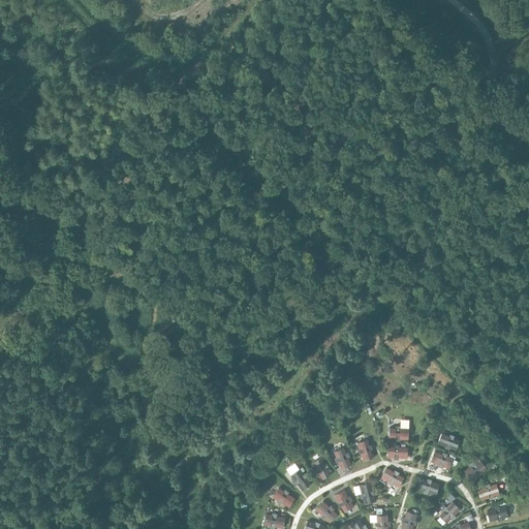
[(389,439),(395,439),(395,441),(400,441),(400,439),(408,440),(409,429),(400,429),(400,427),(396,427),(396,429),(390,428),(389,439)]
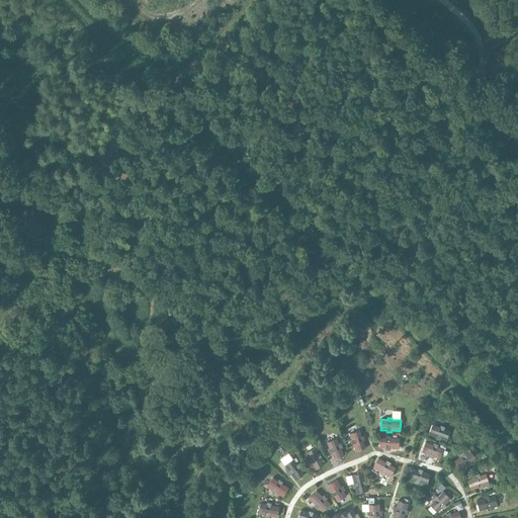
[(429,434),(434,437),(434,439),(438,440),(438,438),(446,441),(450,431),(442,429),(443,427),(439,425),(438,427),(432,425),(429,434)]
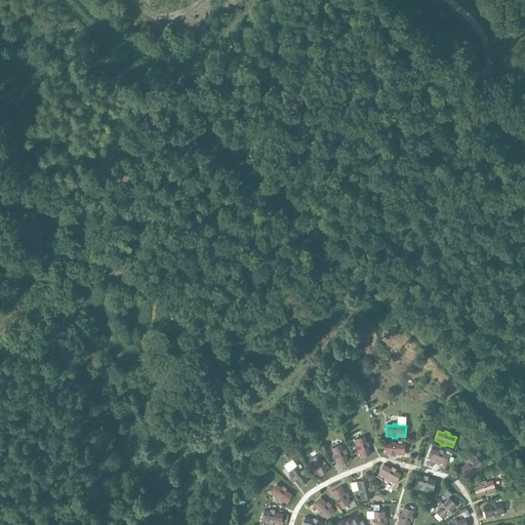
[(357,446),(355,446),(356,451),(358,450),(360,458),(370,455),(368,447),(370,446),(368,442),(366,443),(365,437),(355,440),(357,446)]
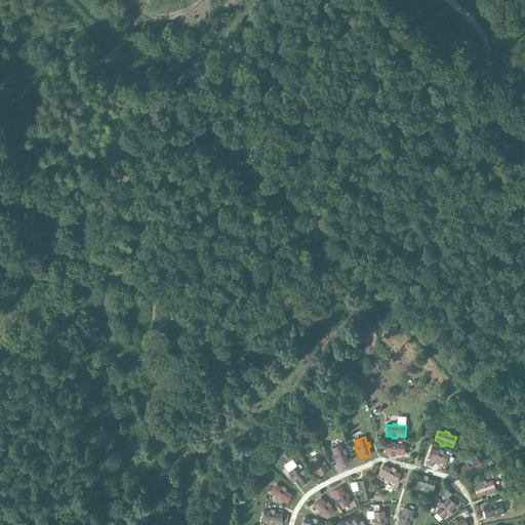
[(385,454),(391,454),(391,456),(396,456),(396,454),(404,455),(405,444),(396,444),(396,442),(392,442),(392,444),(386,444),(385,454)]
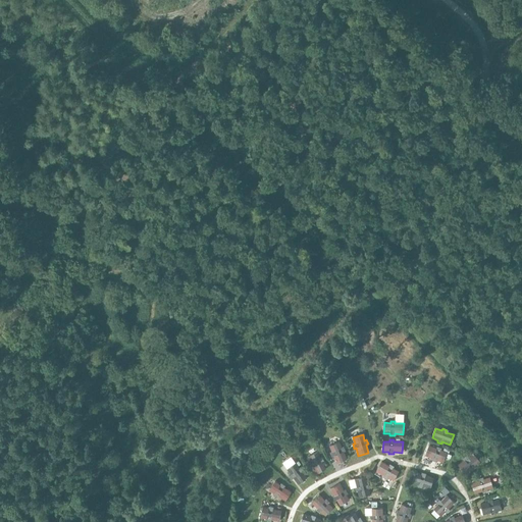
[(332,452),(330,453),(331,457),(333,456),(336,464),(347,460),(344,452),(346,452),(344,448),(342,448),(340,442),(329,447),(332,452)]
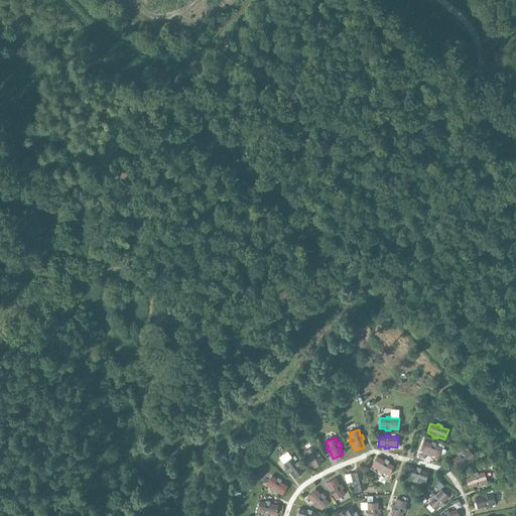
[(425,453),(425,455),(429,457),(430,455),(437,458),(441,447),(433,444),(434,442),(430,441),(429,443),(423,440),(420,450),(425,453)]
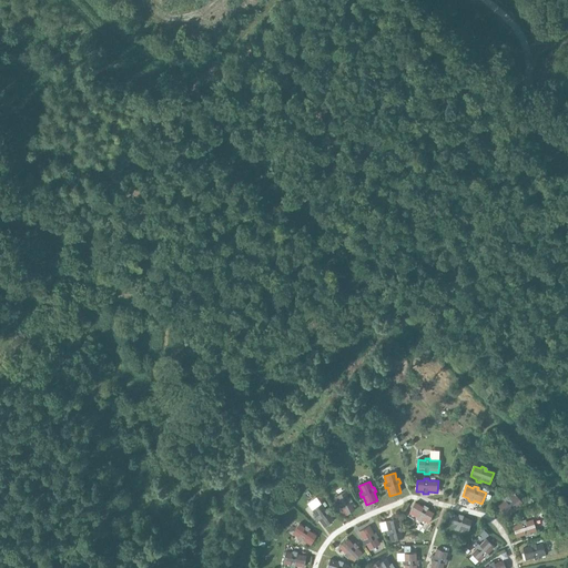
[(338,504),(336,505),(338,509),(341,508),(344,516),(354,511),(351,503),(353,501),(351,497),(348,498),(345,493),(335,497),(338,504)]
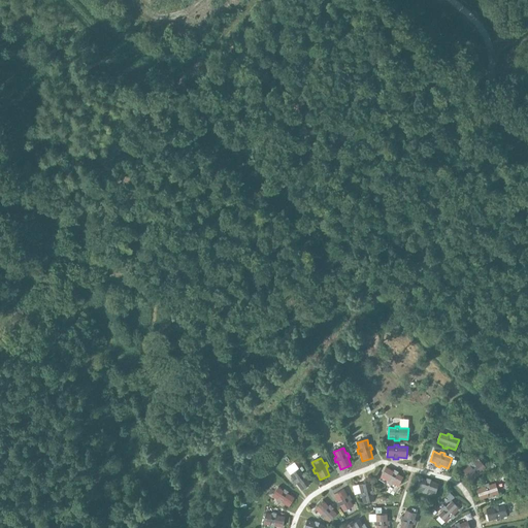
[(463,471),(470,480),(476,474),(477,475),(482,472),(481,471),(485,467),(479,459),(473,463),(472,461),(468,464),(470,466),(463,471)]
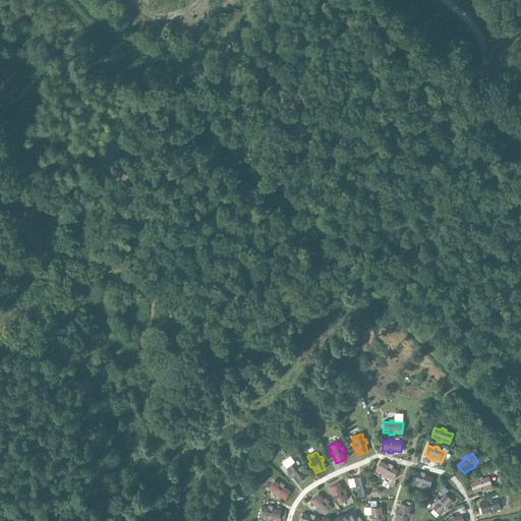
[(375,470),(383,474),(382,476),(386,478),(387,477),(392,480),(398,471),(392,468),(393,466),(389,464),(388,465),(381,461),(375,470)]
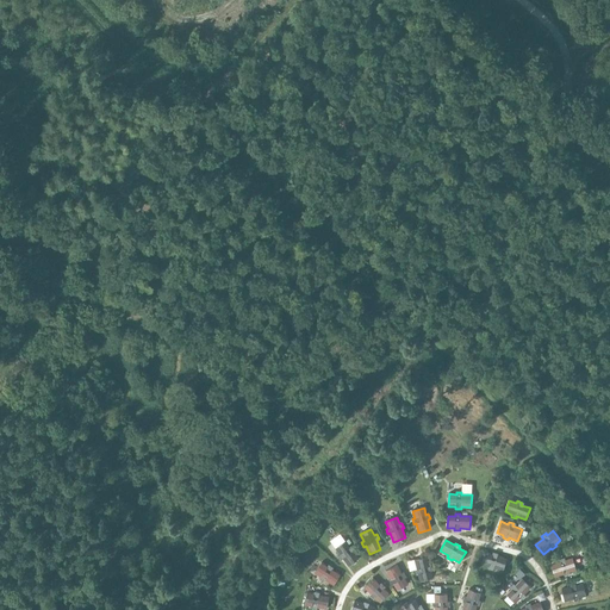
[(340,555),(337,556),(341,560),(343,559),(349,567),(359,560),(353,552),(355,551),(352,546),(349,547),(346,541),(335,549),(340,555)]
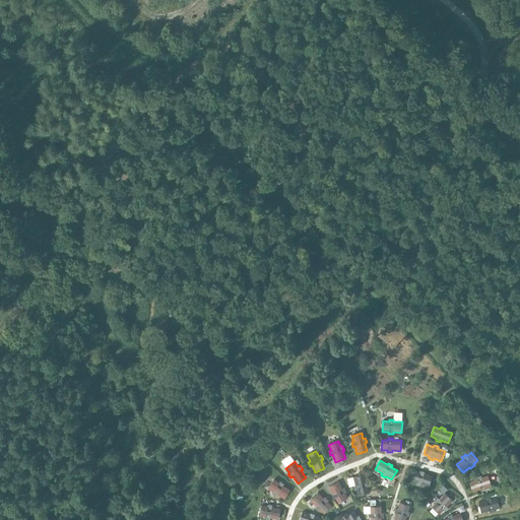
[(410,481),(418,483),(417,485),(421,486),(423,485),(429,488),(432,477),(426,475),(427,473),(421,471),(421,473),(413,471),(410,481)]
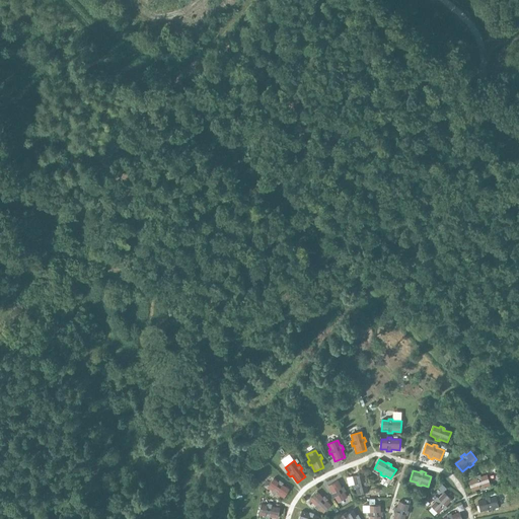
[(354,483),(352,484),(353,488),(355,487),(357,495),(367,493),(365,485),(367,484),(366,479),(364,480),(363,474),(353,476),(354,483)]
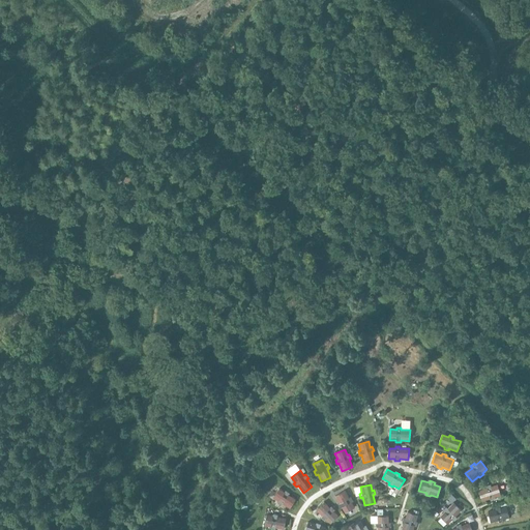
[(478,491),(481,501),(490,499),(491,501),(495,499),(494,498),(500,496),(497,486),(491,488),(490,486),(486,487),(487,489),(478,491)]
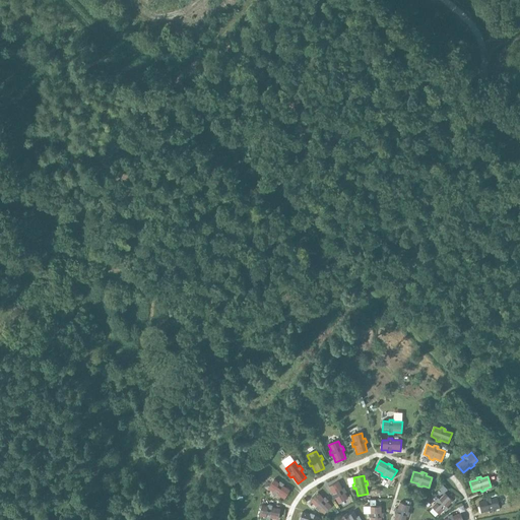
[(268,489),(273,493),(272,494),(276,497),(277,495),(283,500),(289,491),(282,485),(284,484),(280,481),(279,483),(274,479),(268,489)]
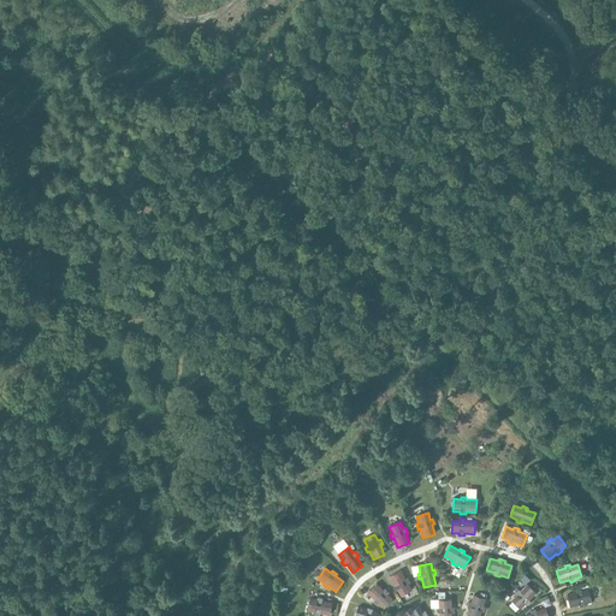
[(394,584),(391,585),(395,590),(396,588),(401,597),(412,591),(407,582),(409,581),(407,576),(404,578),(401,570),(390,578),(394,584)]
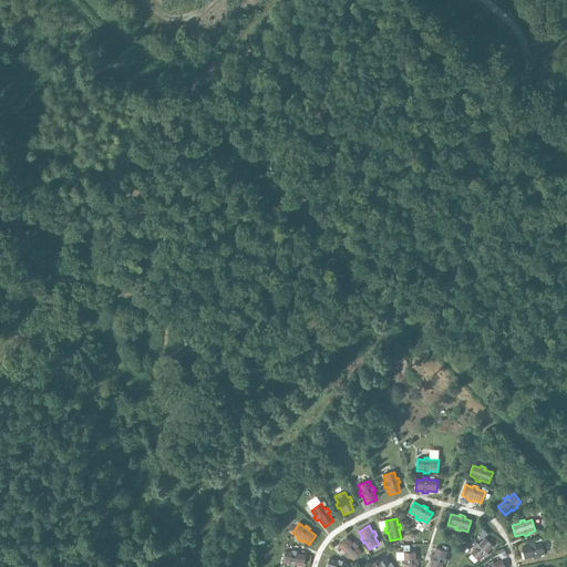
[(563,529),(555,532),(557,538),(565,536),(563,529)]
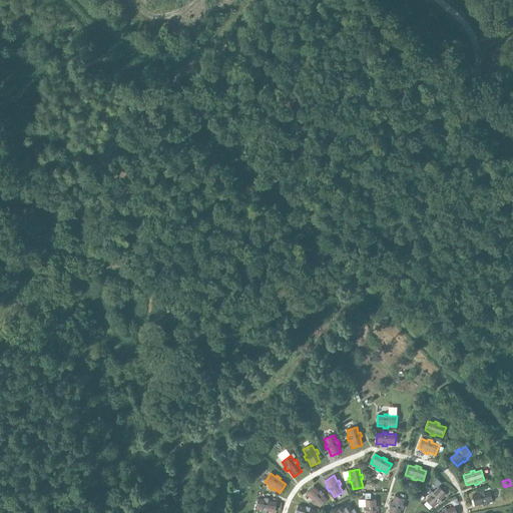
[(306,494),(311,498),(310,500),(313,503),(314,501),(320,507),(327,500),(321,494),(323,493),(319,489),(318,491),(314,487),(306,494)]
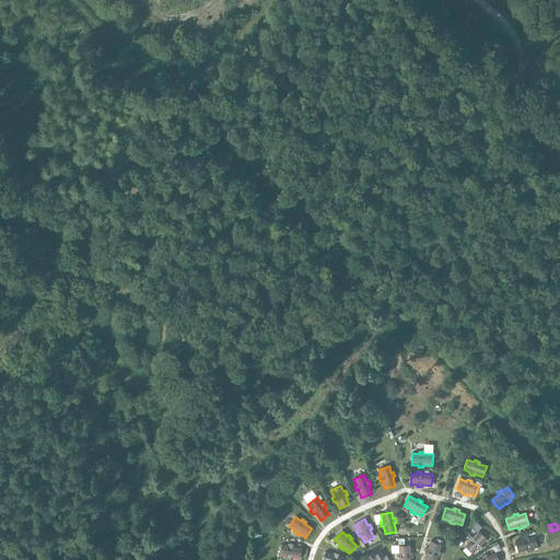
[(465,546),(473,555),(478,549),(479,551),(482,547),(481,546),(488,539),(479,532),(473,538),(471,536),(468,540),(469,541),(465,546)]
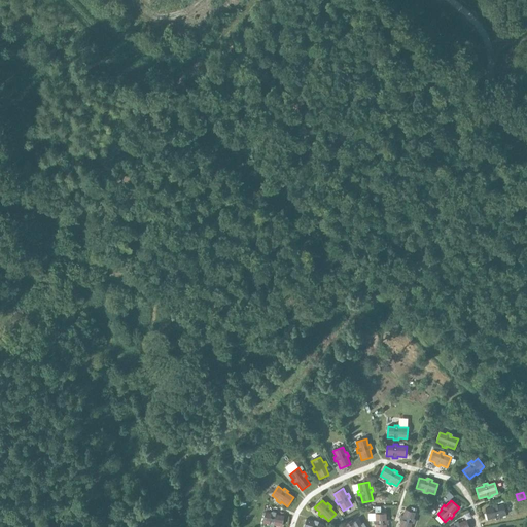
[(485,510),(488,520),(496,518),(496,520),(500,519),(500,517),(506,515),(503,504),(497,506),(497,504),(492,505),(493,507),(485,510)]
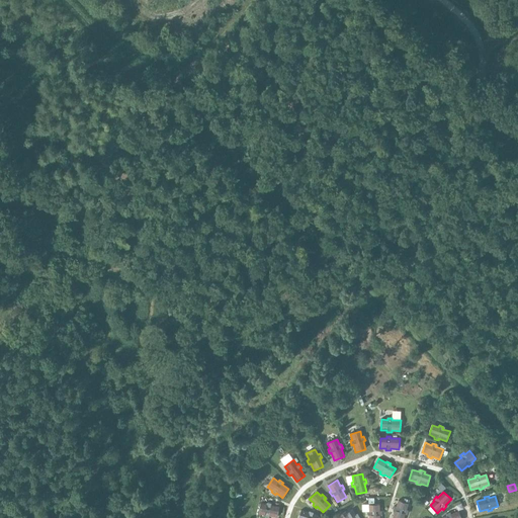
[(393,517),(404,517),(405,514),(407,515),(408,511),(407,510),(408,504),(399,501),(397,507),(395,506),(393,511),(395,511),(393,517)]
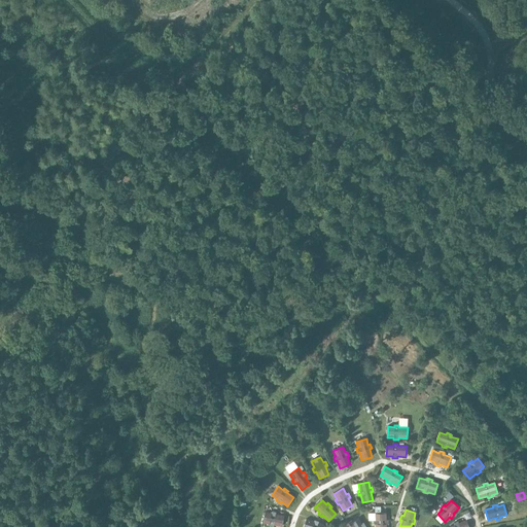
[(262,523),(270,524),(269,526),(273,526),(274,525),(282,526),(284,516),(276,515),(276,513),(272,512),(271,514),(265,513),(262,523)]
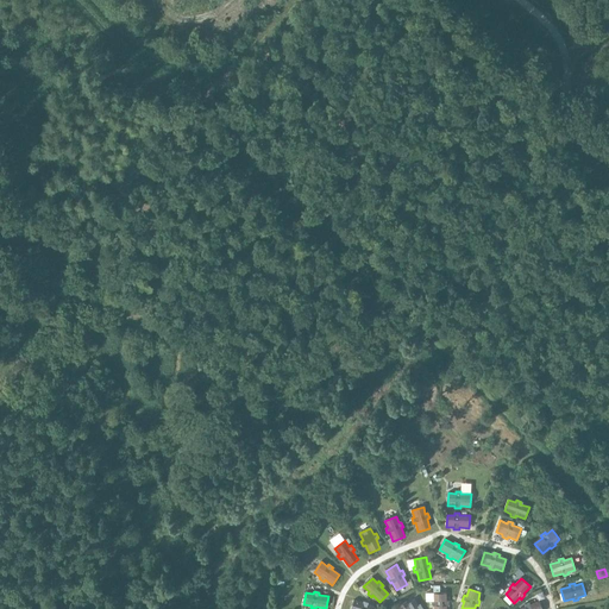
[(434,601),(432,601),(432,607),(434,607),(434,608),(446,608),(446,607),(449,606),(449,601),(446,601),(446,594),(434,594),(434,601)]
